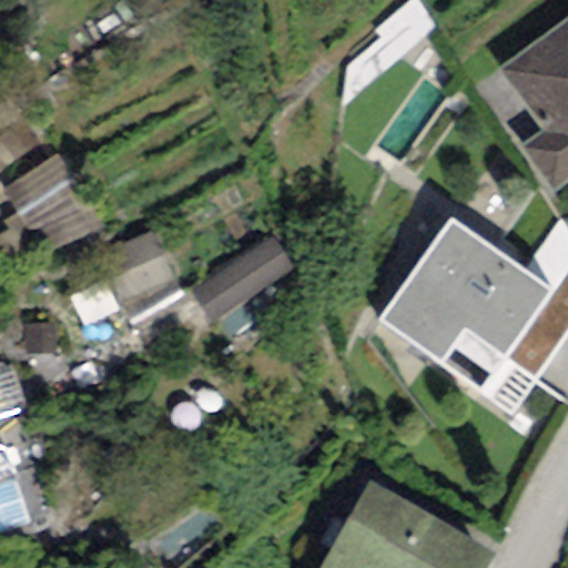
[(519,149),(553,194),(567,182),(567,18),(496,70),(543,133),(519,149)]
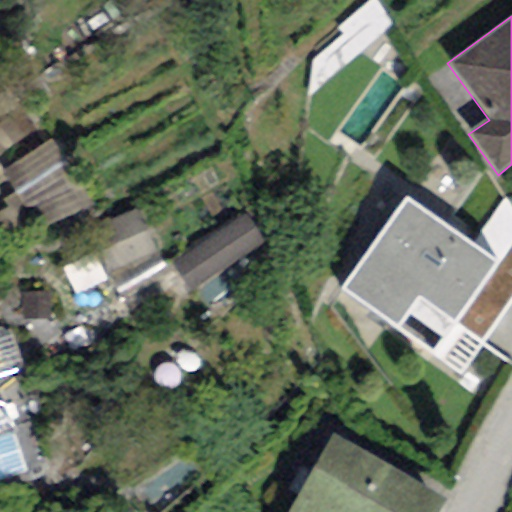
[(53,138),(4,170),(24,210),(35,205),(48,226),(92,205),(53,138)]
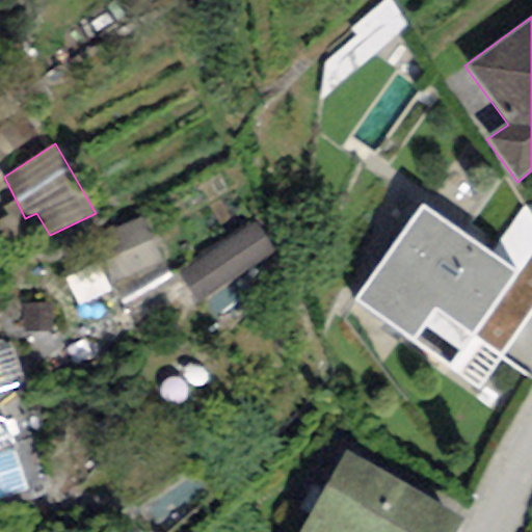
[(531,314),(531,217),(524,205),(488,256),(515,275),(447,371),(478,393),(531,314)]
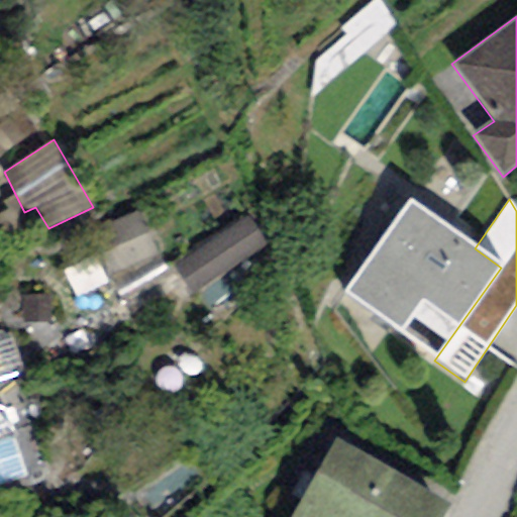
[(408,201),(345,293),(434,360),(501,268),(475,248),(408,201)]
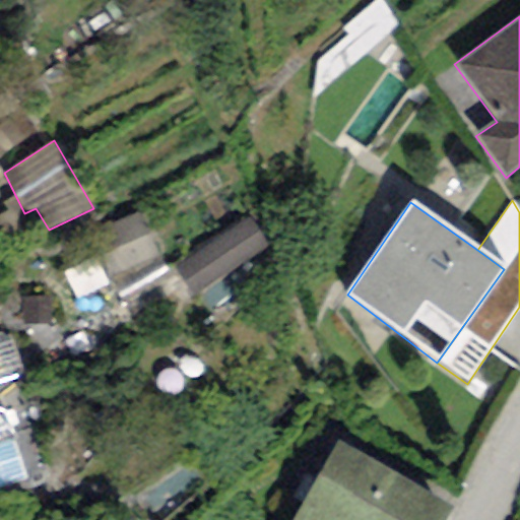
[(137,214),(88,235),(98,258),(107,278),(155,258),(137,214)]
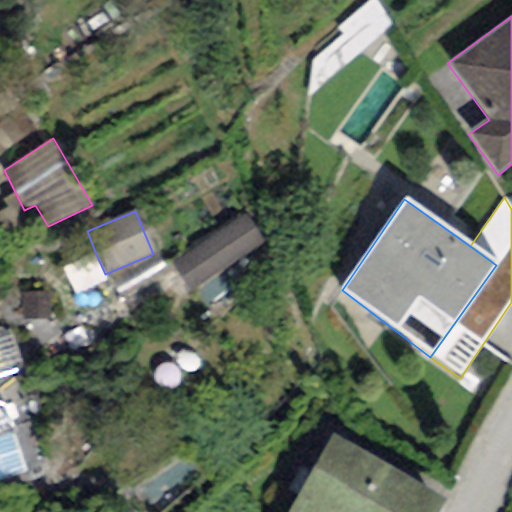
[(263,244),(246,216),(173,263),(191,290),(263,244)]
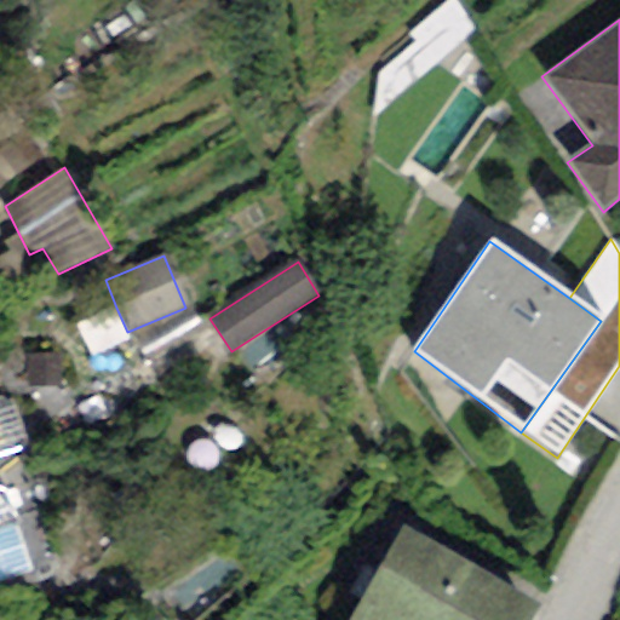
[(91,360),(131,342),(127,332),(116,308),(74,325),(91,360)]
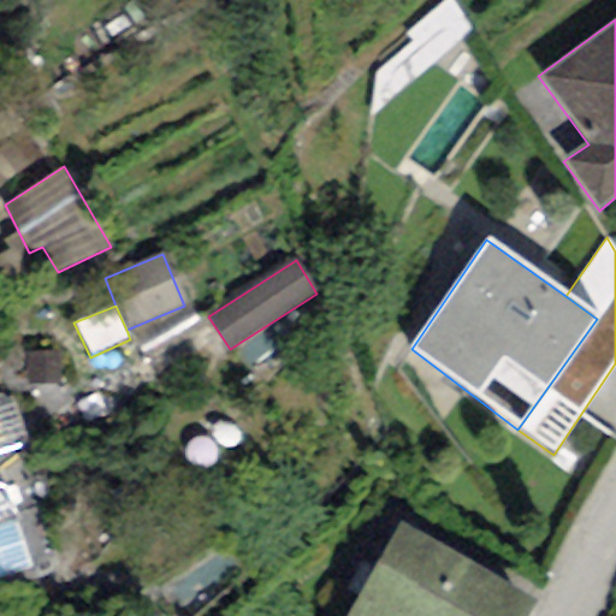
[(60,354),(27,355),(27,385),(60,385),(60,354)]
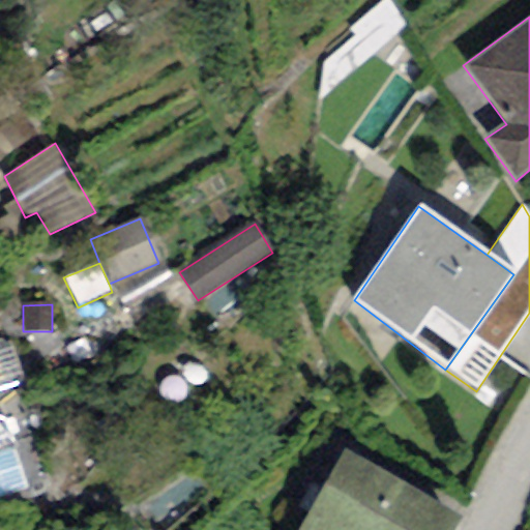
[(9,339),(0,342),(0,388),(24,381),(9,339)]
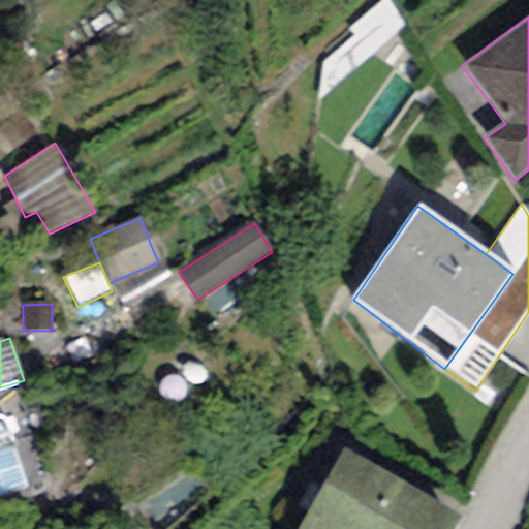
[(453,528),(461,515),(344,449),(300,528),(453,528)]
